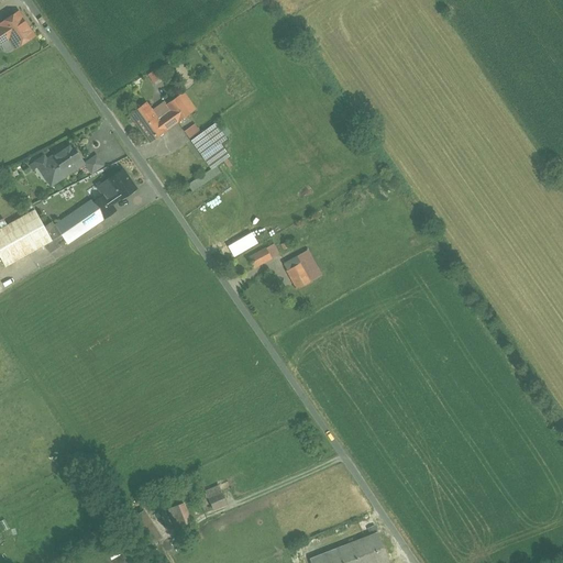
[(33,36),(19,13),(0,25),(2,28),(0,28),(0,43),(9,39),(15,48),(33,36)]
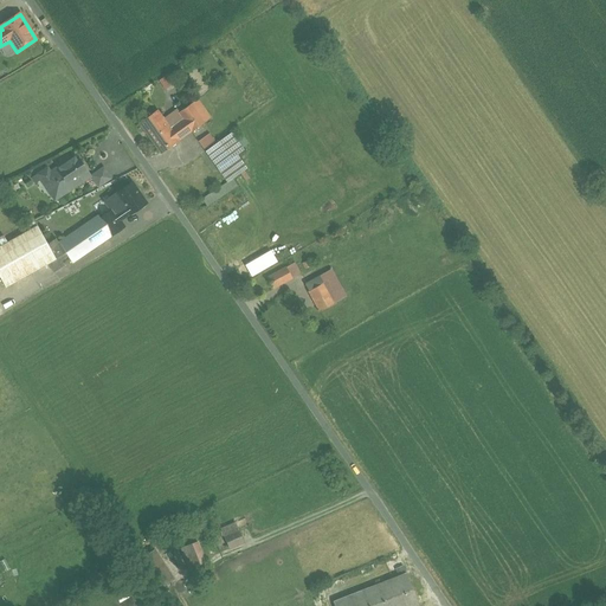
[(162,89),(169,86),(166,77),(158,79),(162,89)]
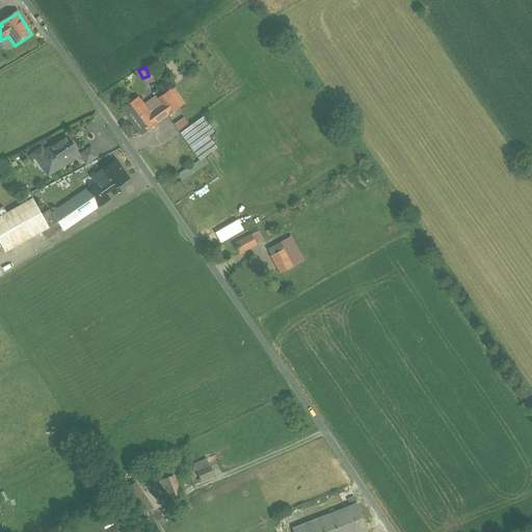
[(186,104),(175,87),(170,90),(182,107),(186,104)]
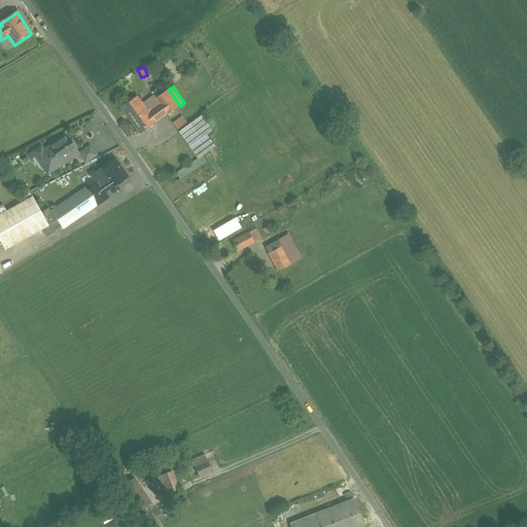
[(169,90),(168,90),(155,99),(160,104),(148,111),(156,123),(167,114),(180,106),(169,90)]
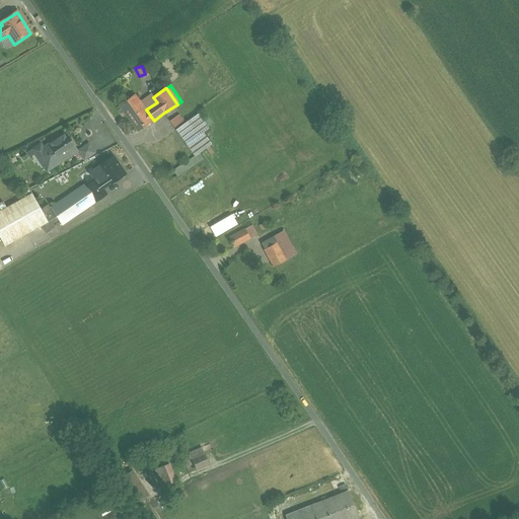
[(146,109),(136,94),(120,105),(139,132),(154,121),(146,109)]
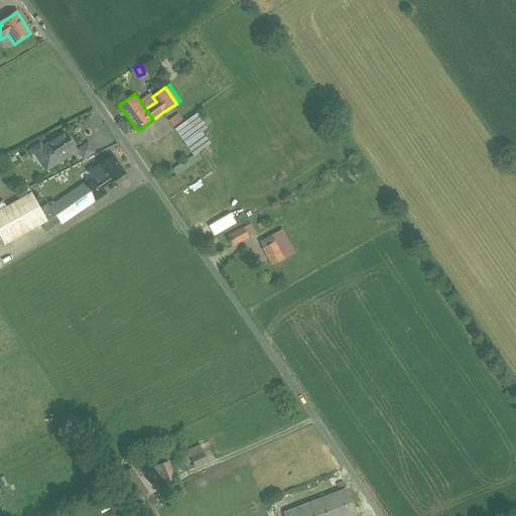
[(184,123),(178,115),(169,121),(185,144),(199,135),(188,120),(184,123)]
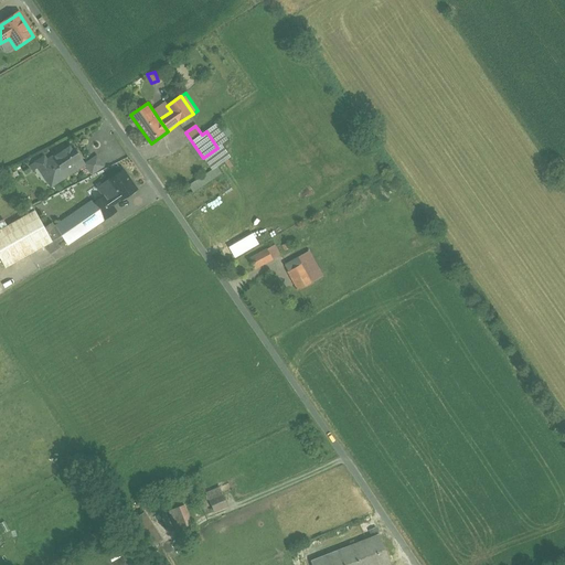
[(70,146),(52,158),(45,162),(43,159),(35,163),(38,168),(43,176),(48,177),(52,184),(65,176),(63,173),(81,162),(70,146)]
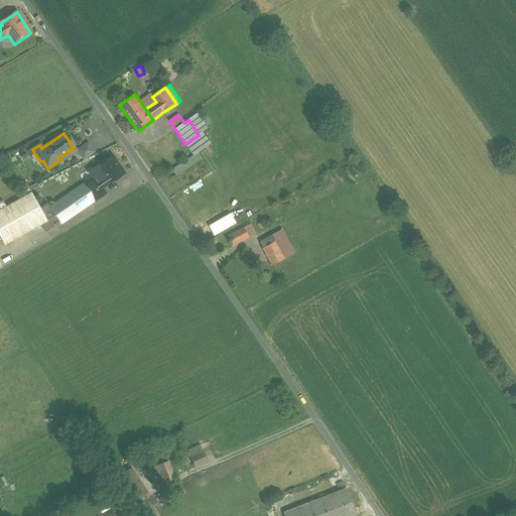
[(87,143),(76,150),(83,159),(93,152),(87,143)]
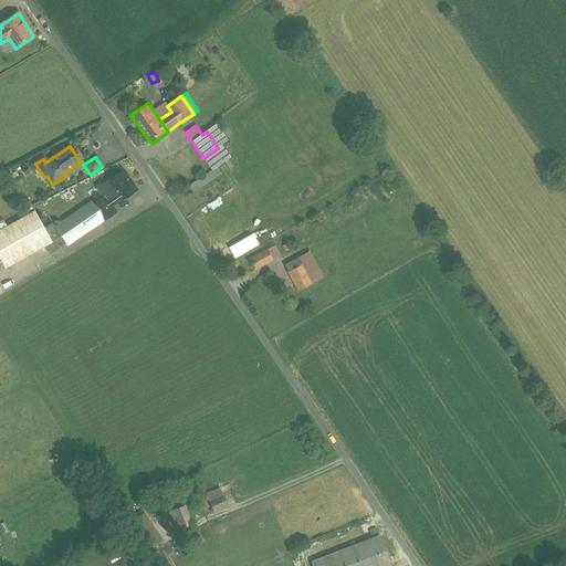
[(135,190),(122,171),(101,186),(106,195),(112,190),(114,195),(106,200),(111,207),(119,201),(135,190)]
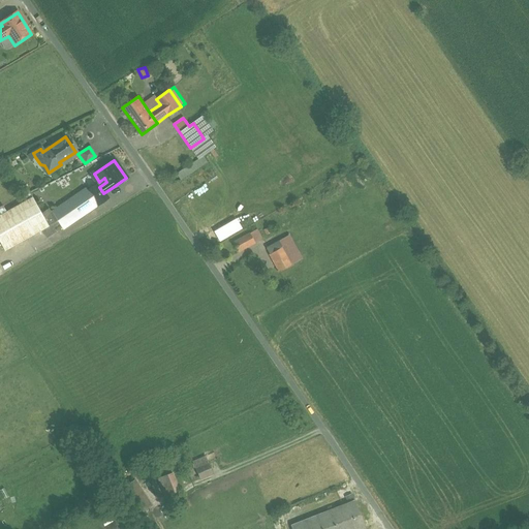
[(99,187),(97,183),(86,191),(96,206),(107,198),(103,193),(99,187)]
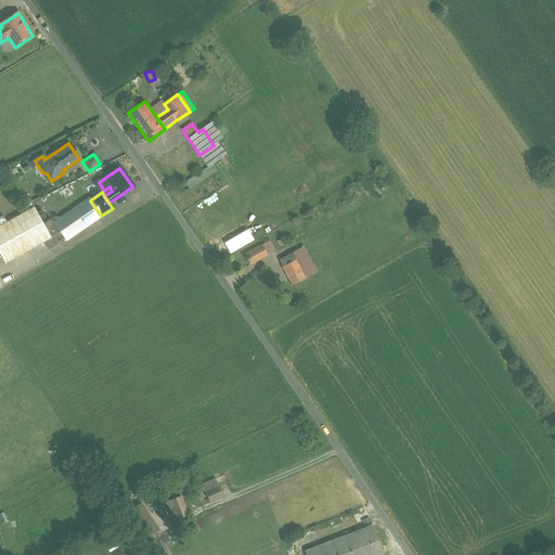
[(33,207),(5,222),(0,224),(0,257),(2,262),(3,262),(41,241),(48,249),(63,239),(64,241),(101,216),(90,201),(88,198),(43,228),(33,207)]
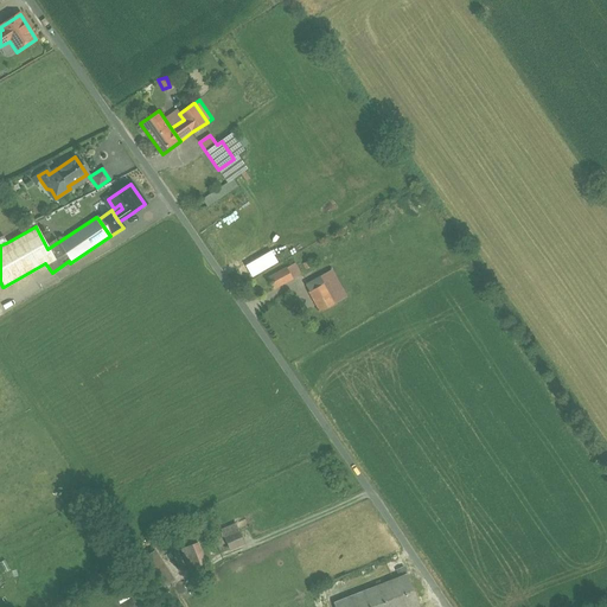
[(279,263),(259,274),(266,288),(286,276),(279,263)]
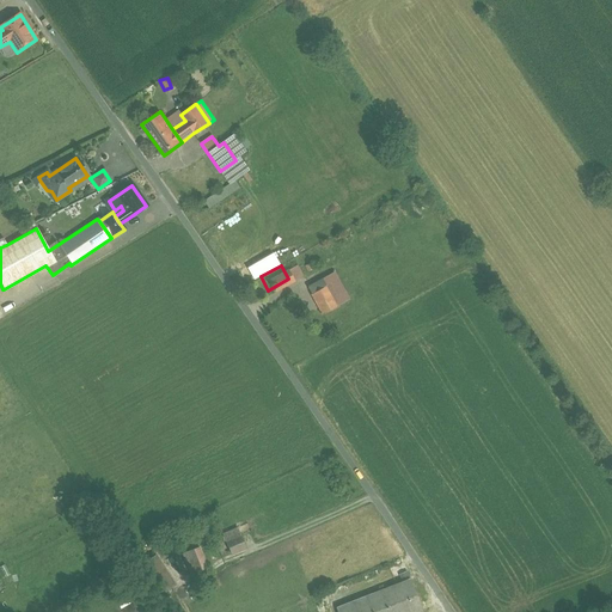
[(329,265),(314,273),(329,301),(343,294),(329,265)]
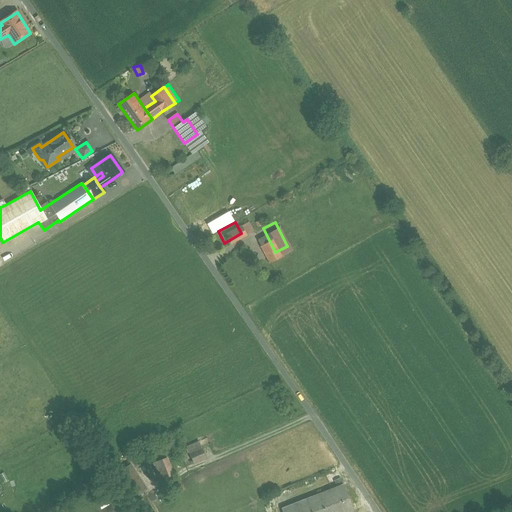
[(264,236),(251,242),(260,261),(273,255),(264,236)]
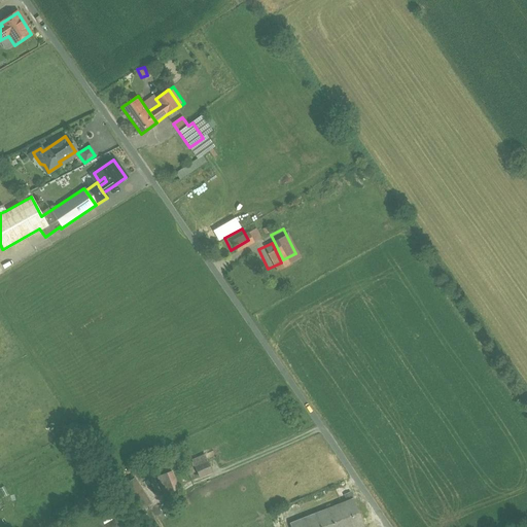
[(205,455),(194,460),(200,476),(211,470),(205,455)]
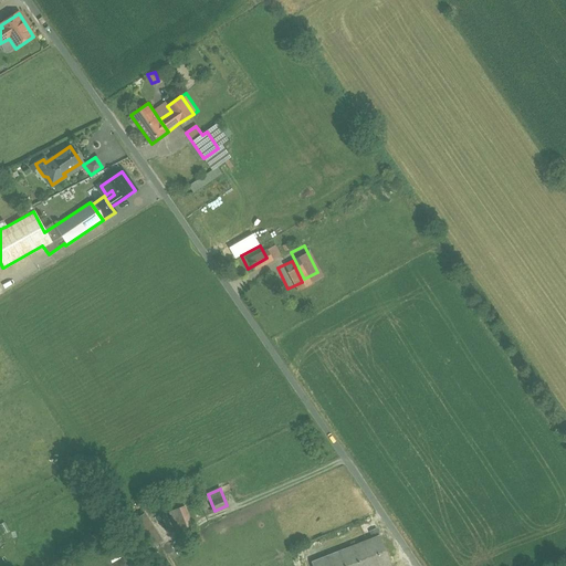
[(186,506),(170,512),(177,531),(192,525),(186,506)]
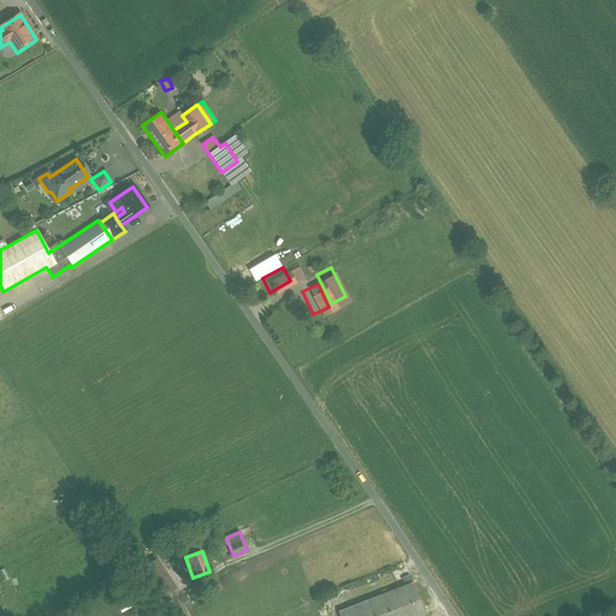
[(149,580),(146,582),(158,600),(185,584),(176,567),(169,572),(159,556),(141,567),(149,580)]
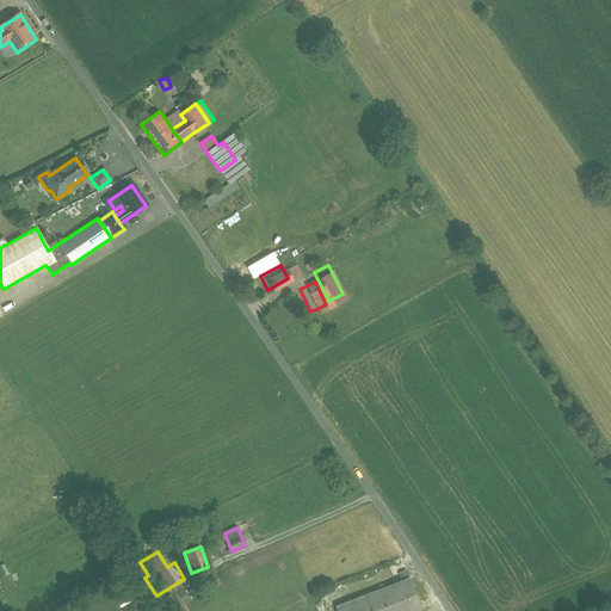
[(411,579),(337,608),(338,610),(418,610),(423,610),(411,579)]
